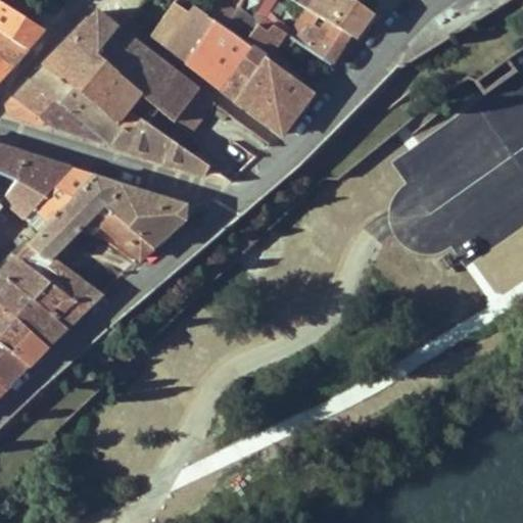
[(176,0),(174,3),(190,12),(194,5),(197,0),(176,0)]
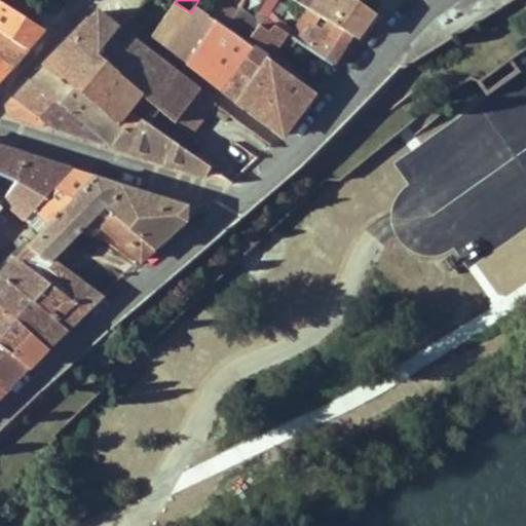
[(219,2),(219,0),(198,0),(195,5),(210,15),(219,2)]
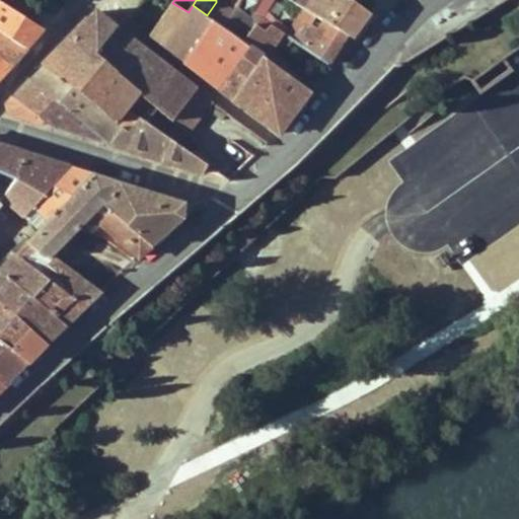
[(238,0),(233,9),(253,21),(263,0),(238,0)]
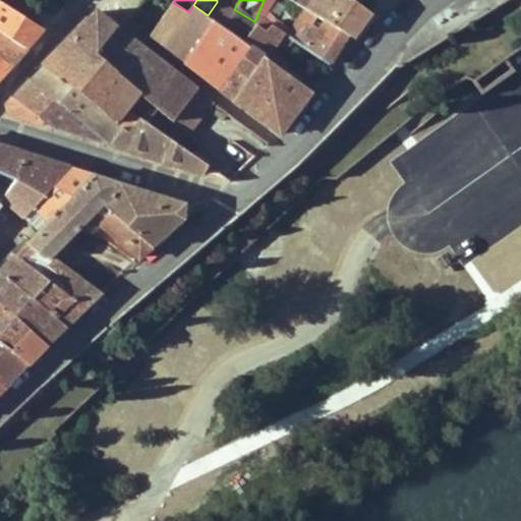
[(256,24),(262,18),(273,0),(290,0),(293,1),(293,0),(264,0),(254,21),(256,24)]
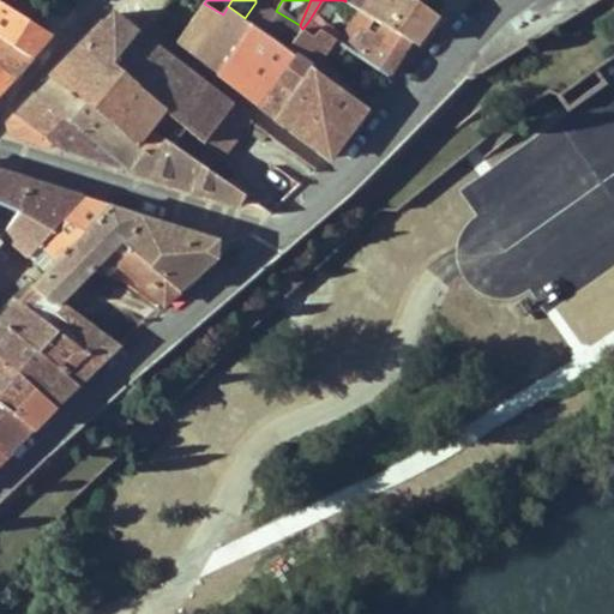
[(345,0),(345,1),(368,16),(375,19),(383,24),(410,41),(416,44),(428,28),(437,13),(416,0),(345,0)]
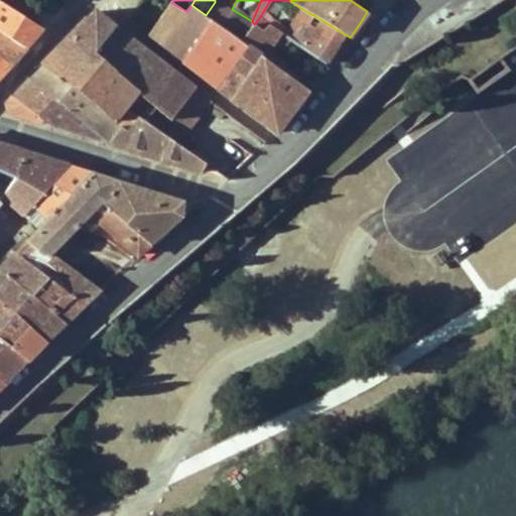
[(0,30),(27,47),(36,37),(43,28),(0,1),(0,30)]
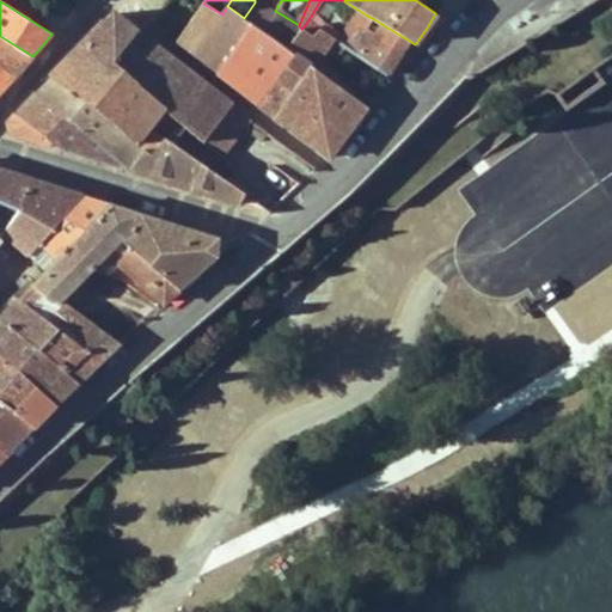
[(274,13),(255,2),(244,18),(251,23),(263,31),(274,13)]
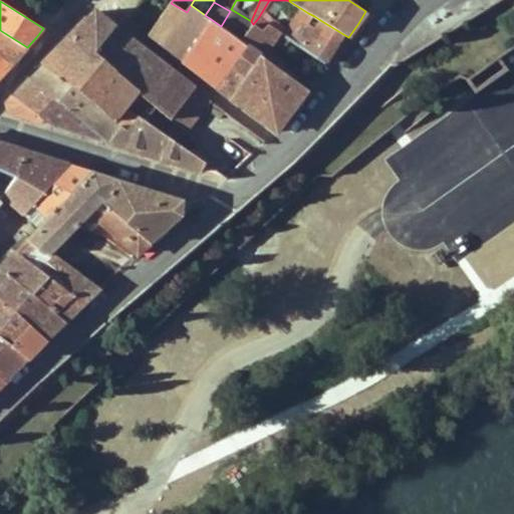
[(187,12),(171,3),(150,35),(164,45),(187,12)]
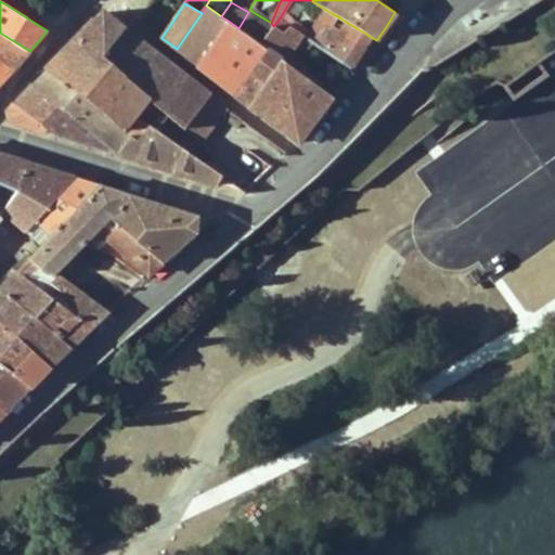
[(177,49),(197,65),(228,21),(221,16),(206,5),(202,13),(177,49)]
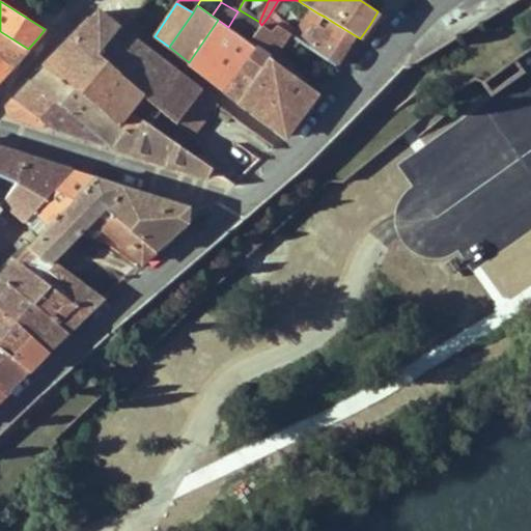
[(255,47),(250,43),(261,25),(259,22),(239,9),(238,11),(228,27),(240,35),(210,78),(225,89),(255,47)]
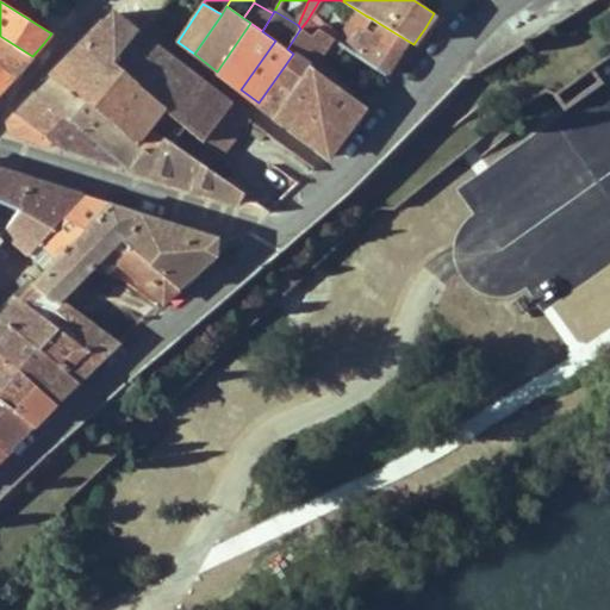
[(163,107),(201,141),(230,103),(111,13),(85,41),(49,76),(134,142),(143,149),(156,131),(149,125),(163,107)]
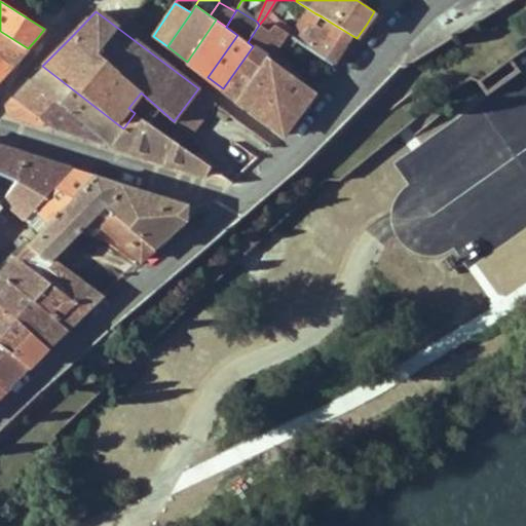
[(313,28),(322,16),(315,13),(297,41),(333,65),(343,48),(351,35),(328,21),(321,32),(313,28)]
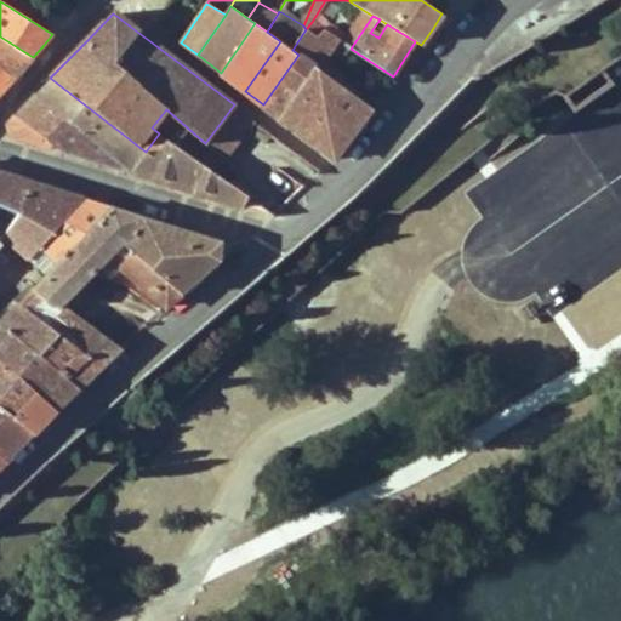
[(318,36),(323,29),(312,22),(306,29),(318,36)]
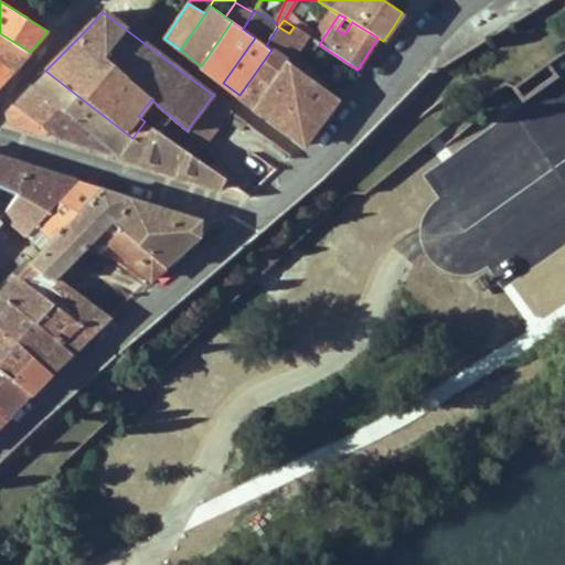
[(201,66),(212,74),(243,29),(232,21),(201,66)]
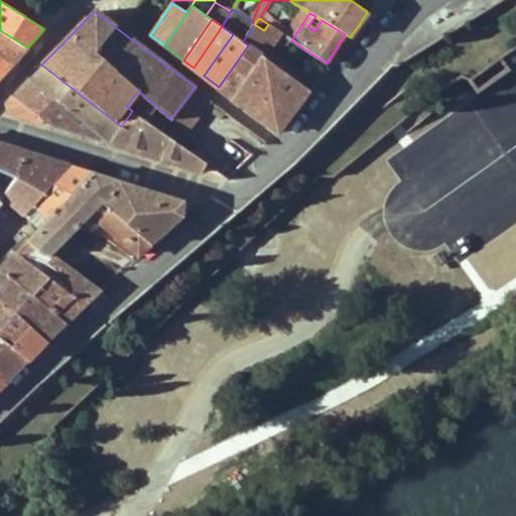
[(278,131),(309,90),(264,57),(275,41),(284,47),(290,39),(268,24),(264,30),(254,24),(243,41),(248,45),(219,87),(258,116),(278,131)]
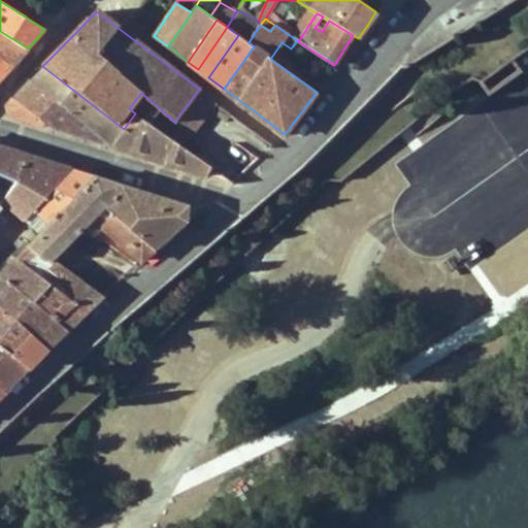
[(238,35),(227,27),(198,69),(208,77),(238,35)]
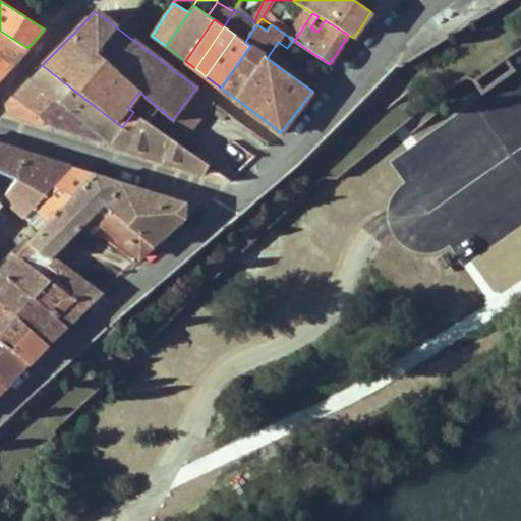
[(20,55),(27,48),(0,31),(0,56),(12,64),(20,55)]
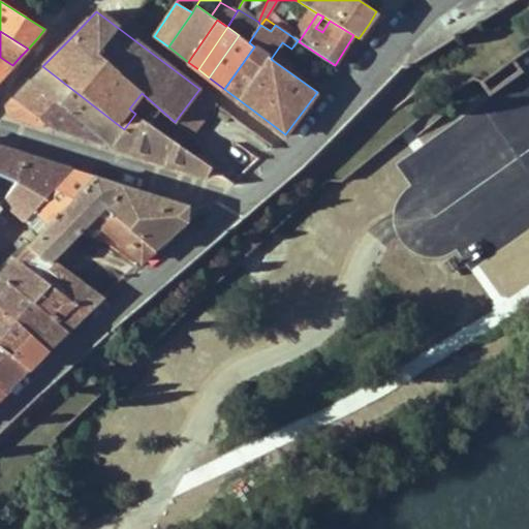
[(0,78),(6,71),(12,65),(0,57),(0,78)]
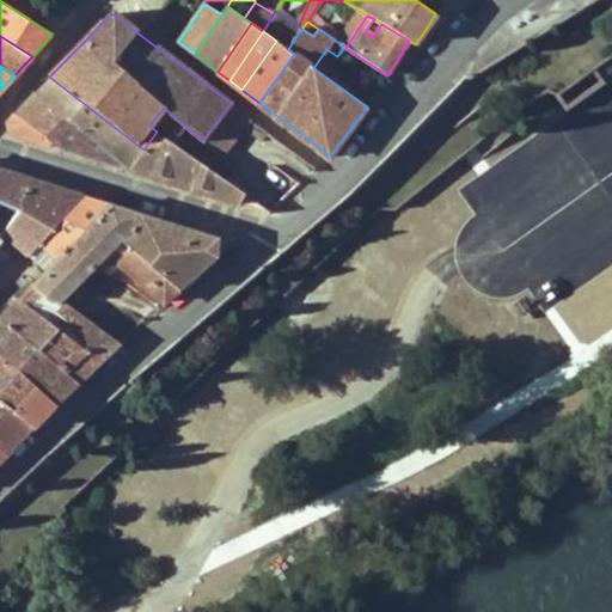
[(129,170),(144,150),(134,142),(49,77),(43,81),(35,91),(69,120),(120,161),(116,166),(129,170)]
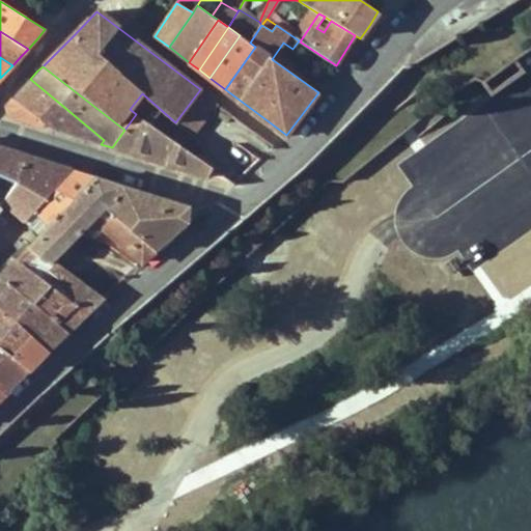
[(7,116),(43,128),(46,123),(60,104),(30,79),(19,90),(4,106),(7,116)]
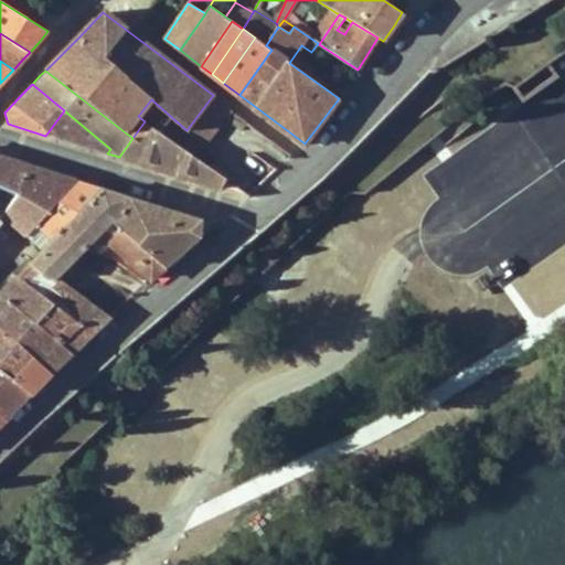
[(204,141),(223,117),(230,108),(213,95),(187,130),(204,141)]
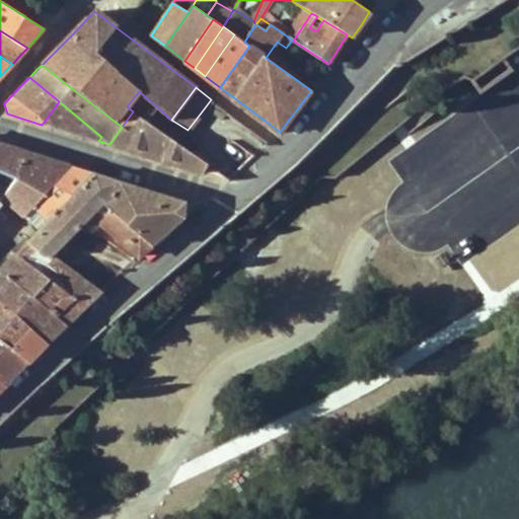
[(211,99),(205,107),(221,119),(227,112),(211,99)]
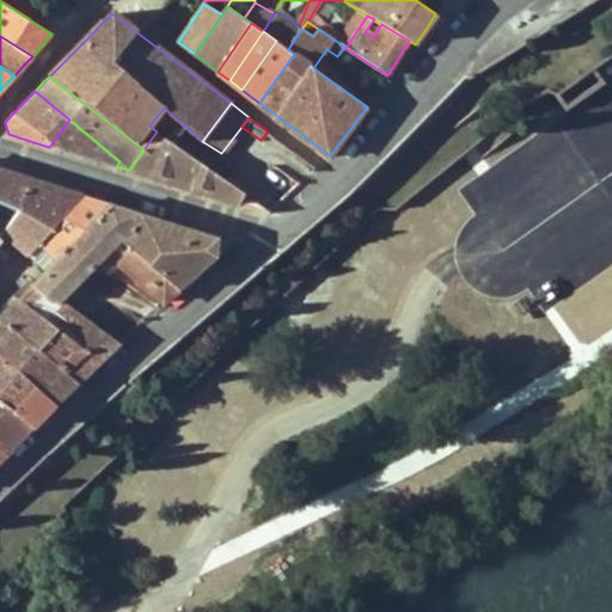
[(120,161),(69,120),(53,142),(62,151),(75,154),(116,166),(120,161)]
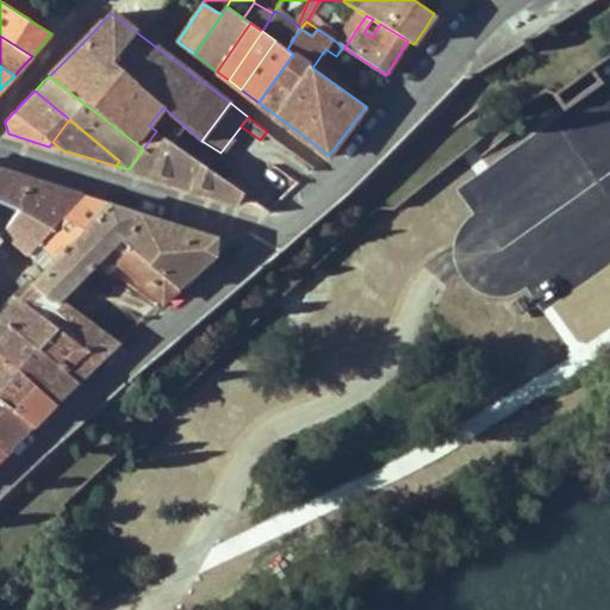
[(173,184),(267,213),(269,211),(167,138),(162,137),(156,131),(143,149),(129,169),(173,184)]
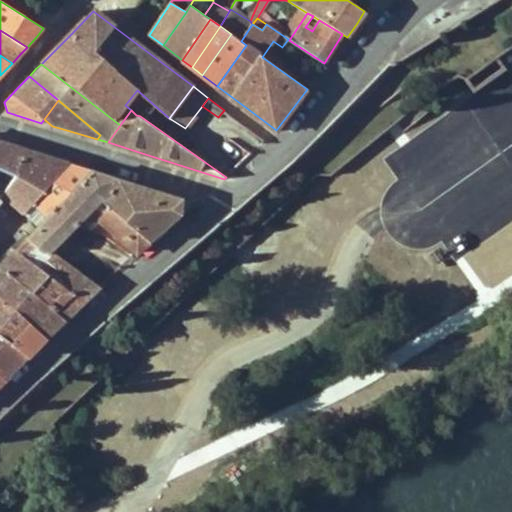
[(231,167),(245,154),(231,139),(217,153),(231,167)]
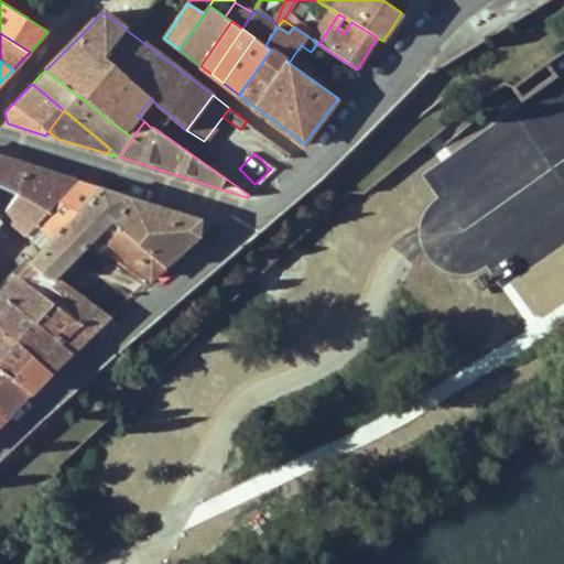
[(0,216),(23,236),(34,224),(75,181),(4,159),(0,156),(0,216)]
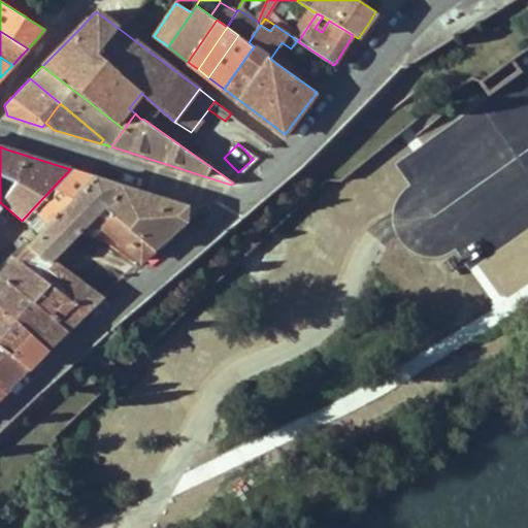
[(70,169),(32,209),(44,219),(33,230),(37,234),(92,176),(79,172),(70,169)]
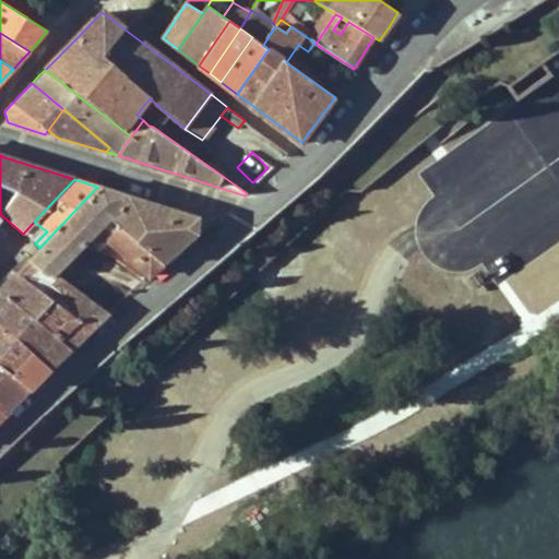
[(108,224),(119,234),(111,241),(150,274),(195,232),(197,219),(155,206),(97,187),(39,248),(27,261),(46,275),(48,273),(54,276),(99,232),(108,224)]
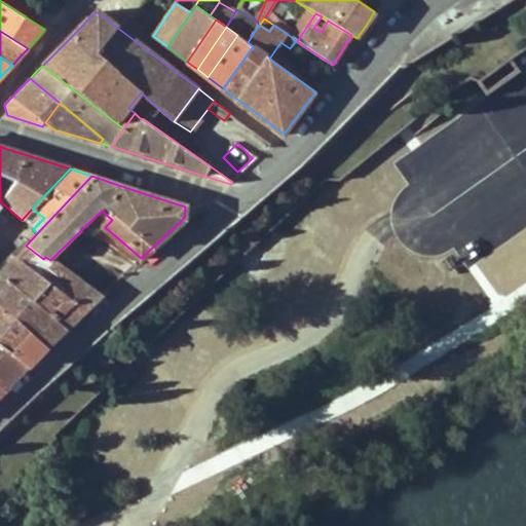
[(94,218),(105,227),(112,220),(102,211),(94,218)]
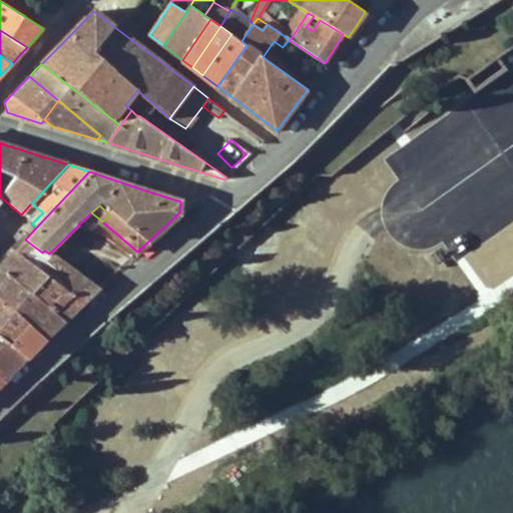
[(97,288),(49,253),(44,250),(42,252),(25,239),(15,250),(45,275),(31,294),(65,319),(81,303),(97,288)]
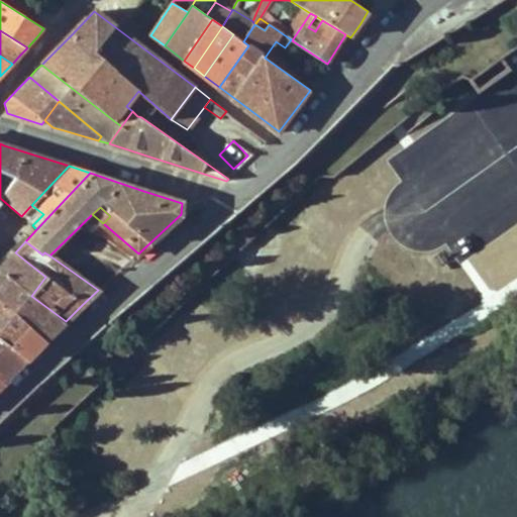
[(0,272),(31,296),(45,277),(15,252),(0,269),(0,272)]
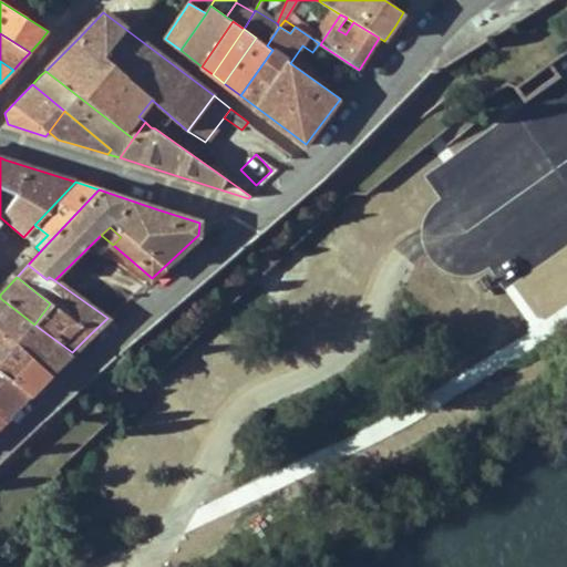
[(34,325),(0,298),(0,332),(52,372),(66,358),(72,352),(34,325)]
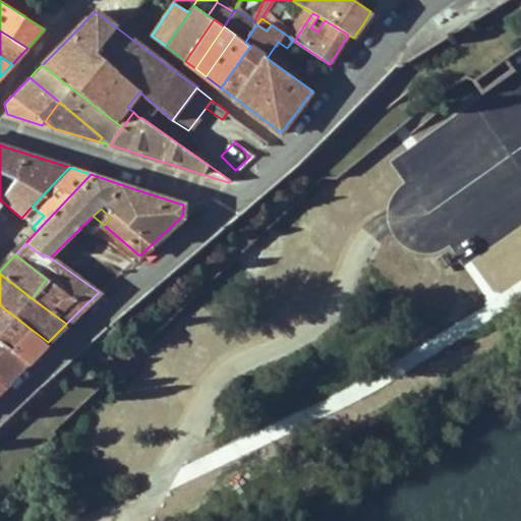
[(44,346),(48,342),(0,305),(0,319),(39,350),(44,346)]
